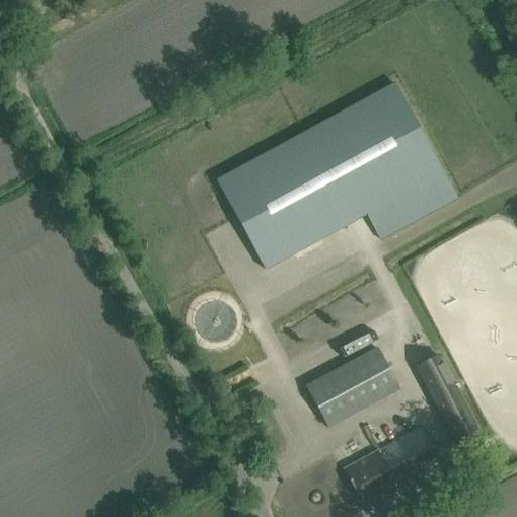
[(396,81),(217,176),(264,266),(366,212),(380,237),(457,197),(396,81)]
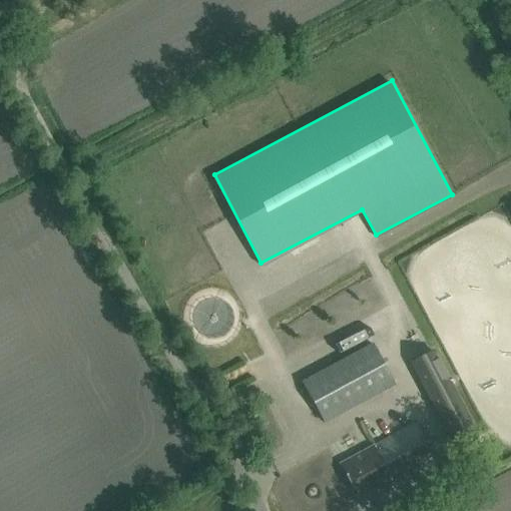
[(395,385),(373,345),(303,384),(325,424),(395,385)]
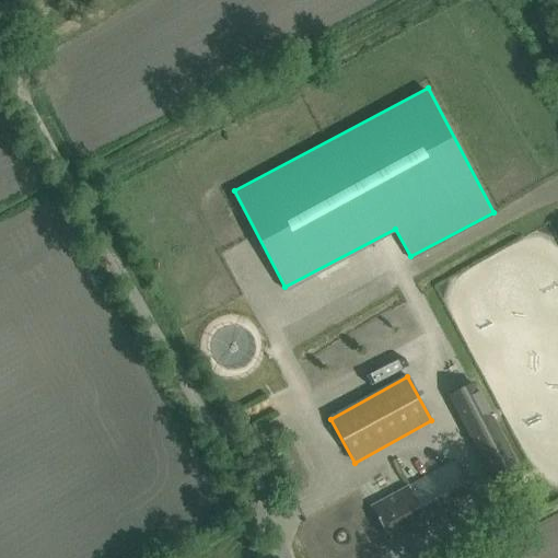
[(518,466),(473,378),(448,391),(495,481),(518,466)]
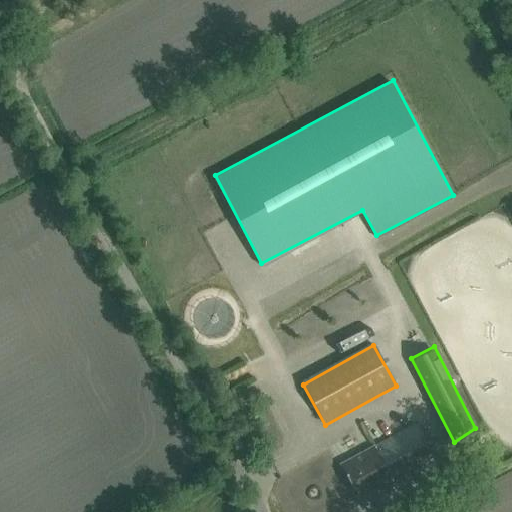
[(392,478),(396,484),(437,461),(417,425),(343,465),(360,495),(392,478)]
